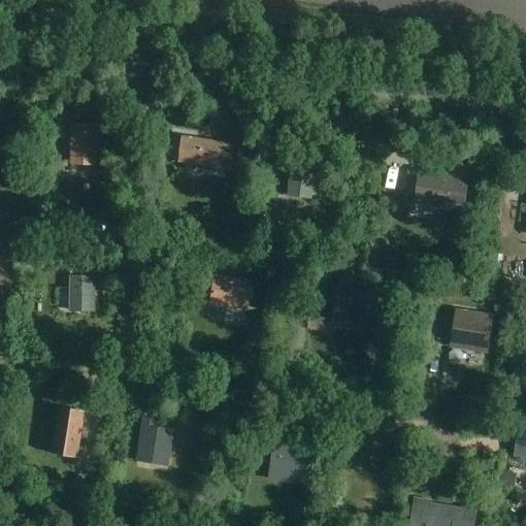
[(0,113),(13,116),(15,100),(0,97),(0,113)]
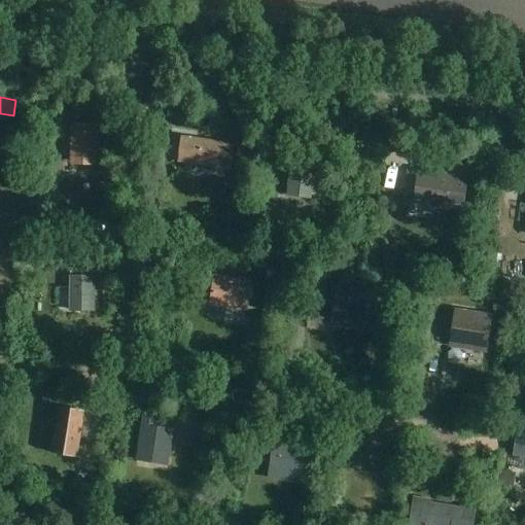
[(102,143),(103,124),(70,123),(69,164),(96,165),(97,143),(102,143)]
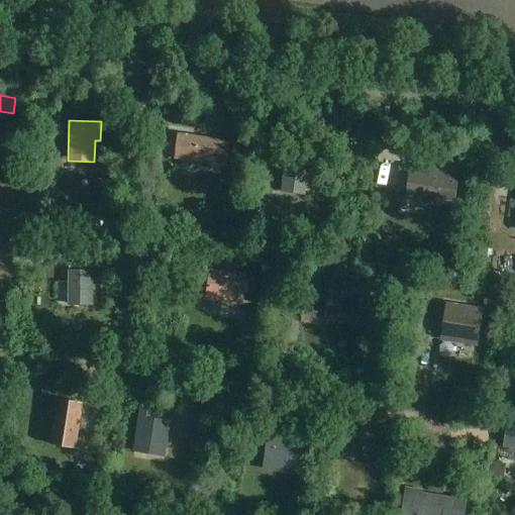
[(224,165),(227,142),(179,134),(175,158),(224,165)]
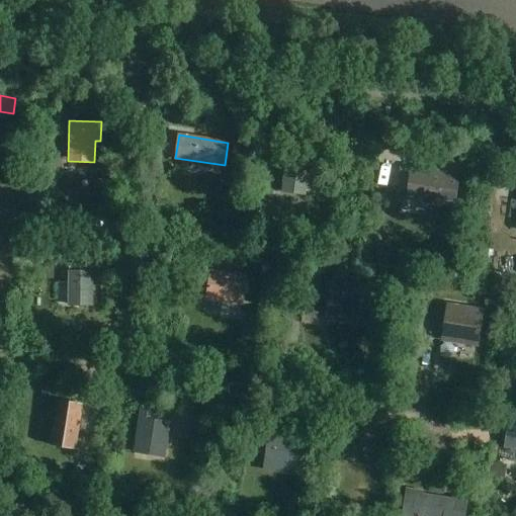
[(239,157),(241,138),(229,137),(228,143),(227,155),(239,157)]
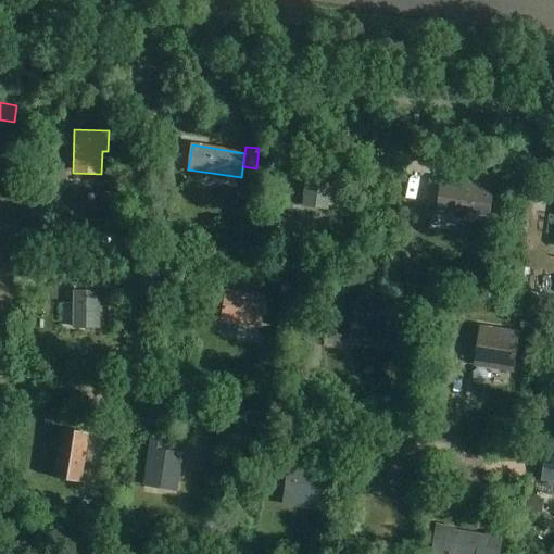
[(334,204),(336,183),(331,183),(332,171),(305,167),(301,205),(327,209),(328,203),(334,204)]
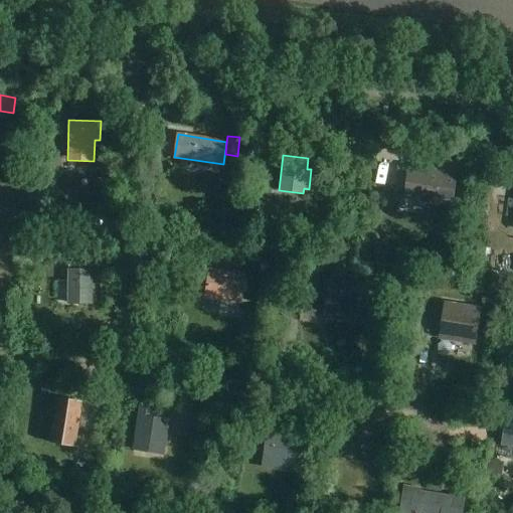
[(457,171),(426,167),(425,167),(407,165),(403,196),(411,197),(410,202),(452,207),(457,171)]
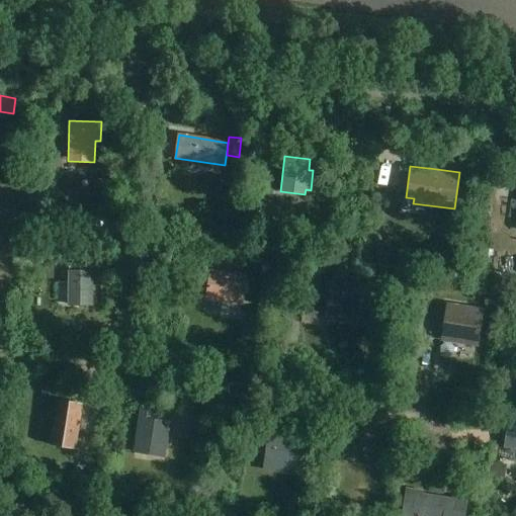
[(265,276),(284,268),(277,252),(259,260),(265,276)]
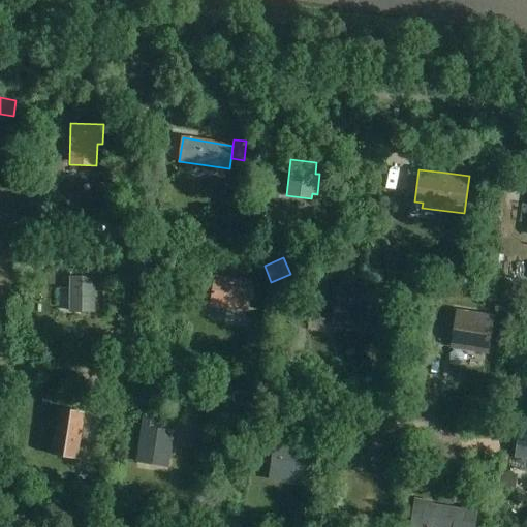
[(70,277),(81,277),(81,264),(70,264),(70,277)]
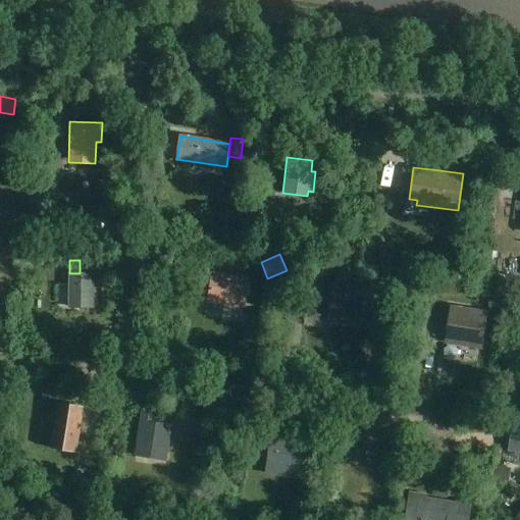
[(243,305),(247,279),(211,273),(207,299),(243,305)]
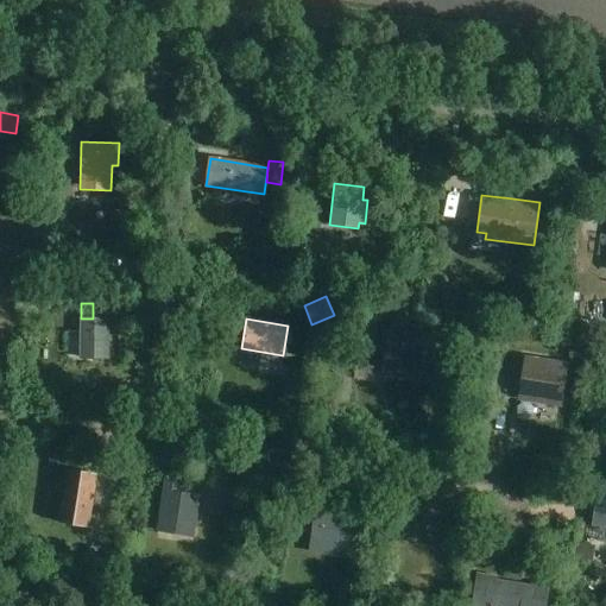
[(107,353),(107,320),(80,320),(80,353),(107,353)]
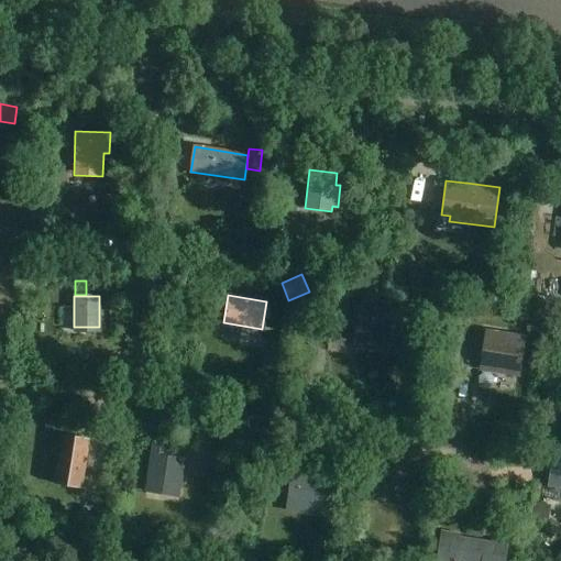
[(388,345),(392,320),(360,316),(356,341),(388,345)]
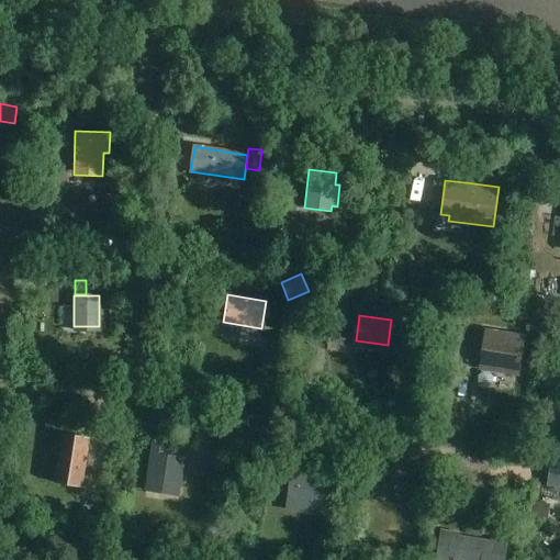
[(539,332),(540,320),(526,317),(525,331),(539,332)]
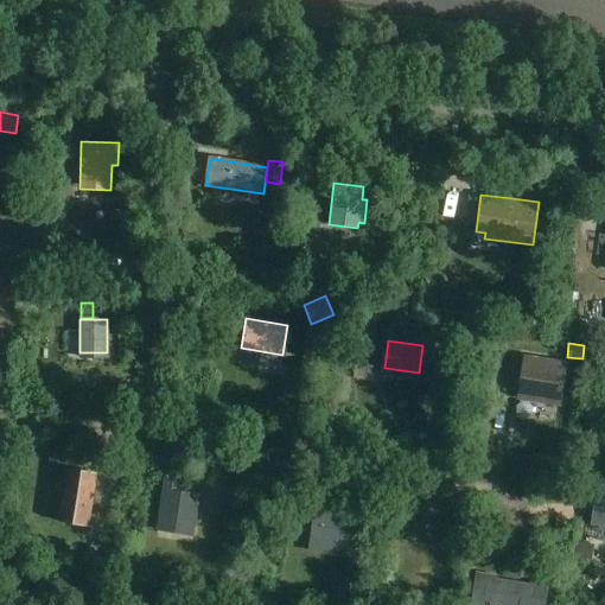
[(560,406),(567,362),(523,354),(516,399),(560,406)]
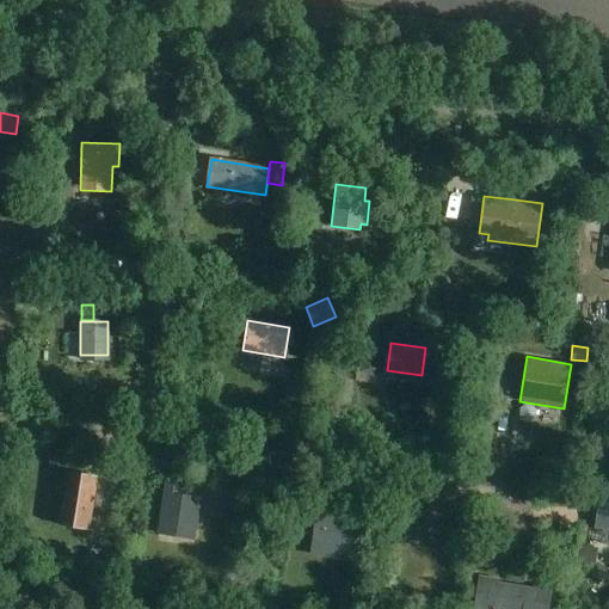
[(90,529),(98,475),(67,471),(59,524),(90,529)]
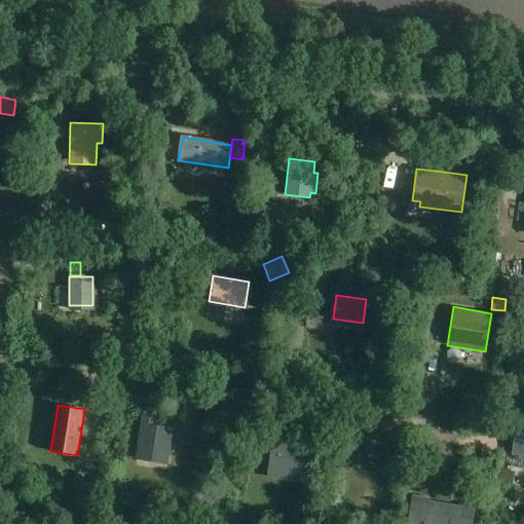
[(167,462),(173,426),(155,424),(157,412),(142,410),(135,457),(167,462)]
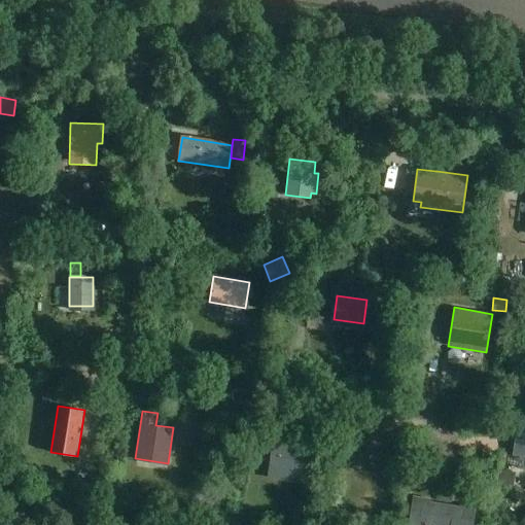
[(524,456),(524,432),(517,432),(514,455),(524,456)]
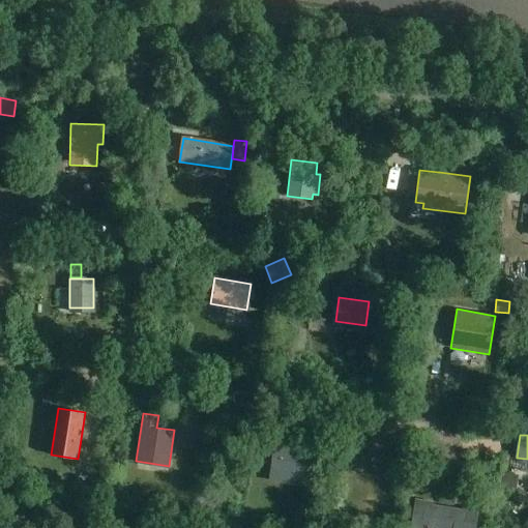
[(305,478),(310,451),(273,447),(270,474),(272,475),(272,481),(289,484),(290,476),(305,478)]
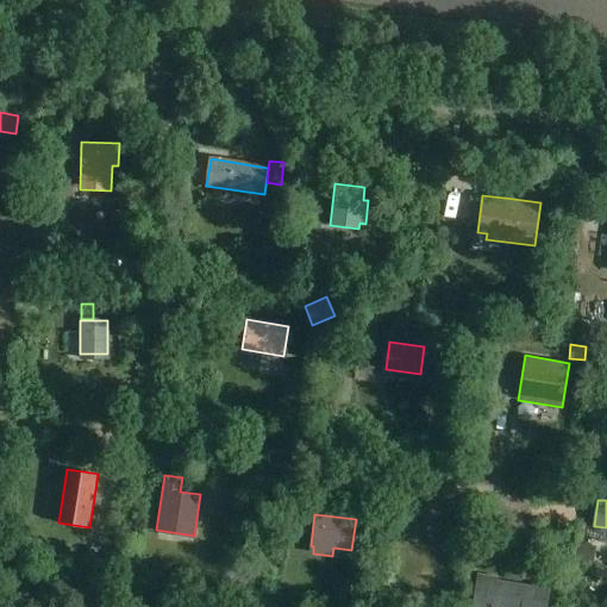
[(576,543),(574,556),(594,559),(595,545),(576,543)]
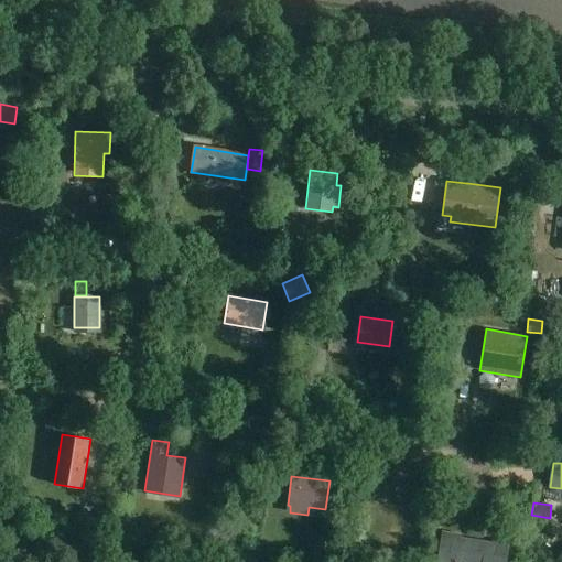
[(494,561),(497,542),(461,537),(461,533),(442,530),(435,561),(494,561)]
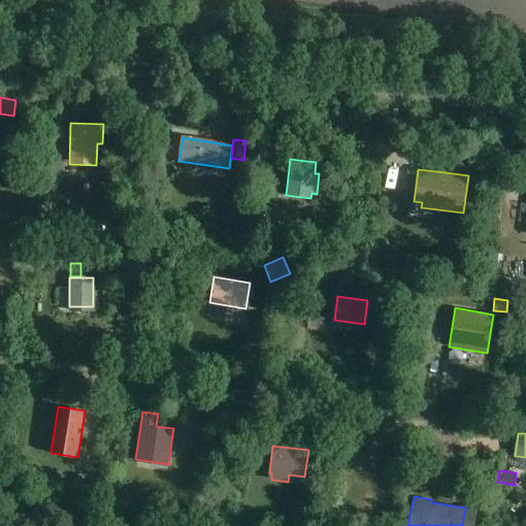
[(311,524),(313,506),(299,505),(297,523),(311,524)]
